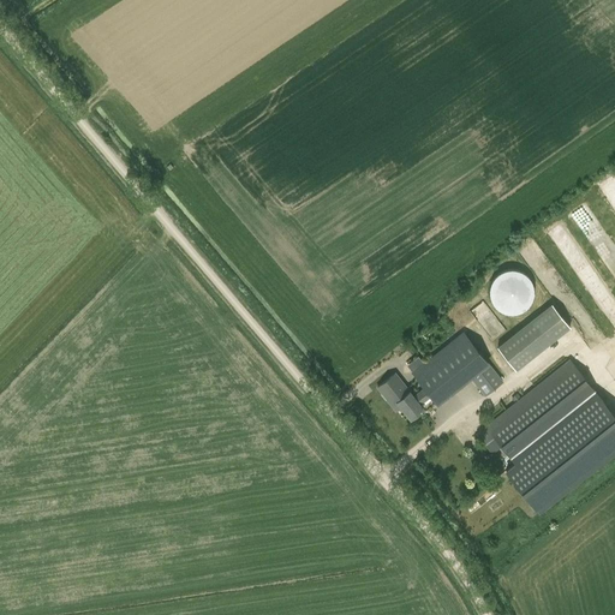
[(515,269),(512,269),(507,269),(503,270),(499,273),(494,279),(491,282),(489,288),(489,294),(490,299),(493,304),(496,309),(502,314),(507,315),(512,315),(517,314),(523,311),(526,309),(531,303),(533,297),(533,292),(533,287),(531,281),(527,276),(523,273),(518,270),(515,269)]
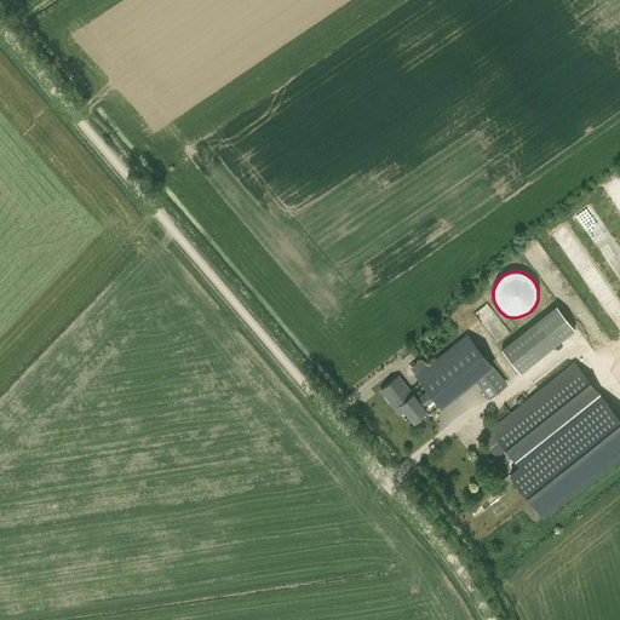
[(488,304),(475,310),(481,320),(493,314),(488,304)]
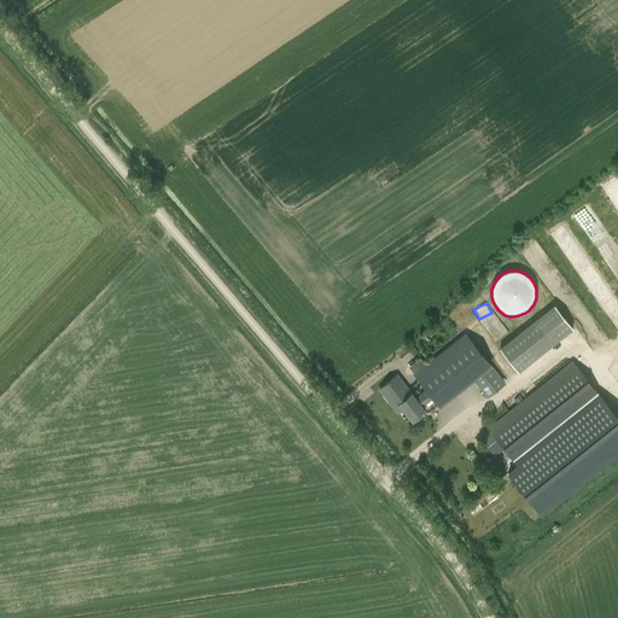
[(554,305),(500,349),(518,373),(573,330),(554,305)]
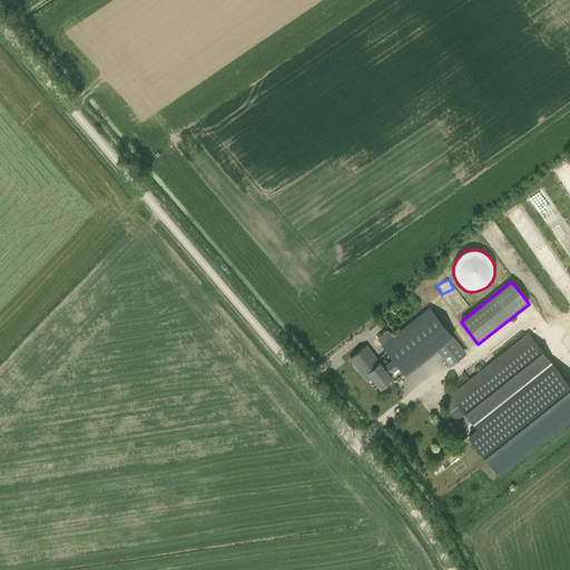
[(383,367),(380,363),(365,346),(350,359),(354,365),(353,365),(357,371),(359,370),(363,376),(369,373),(381,389),(392,379),(390,376),(400,367),(406,375),(436,351),(449,367),(465,354),(453,338),(430,307),(393,336),(387,330),(376,338),(381,345),(393,360),(383,367)]
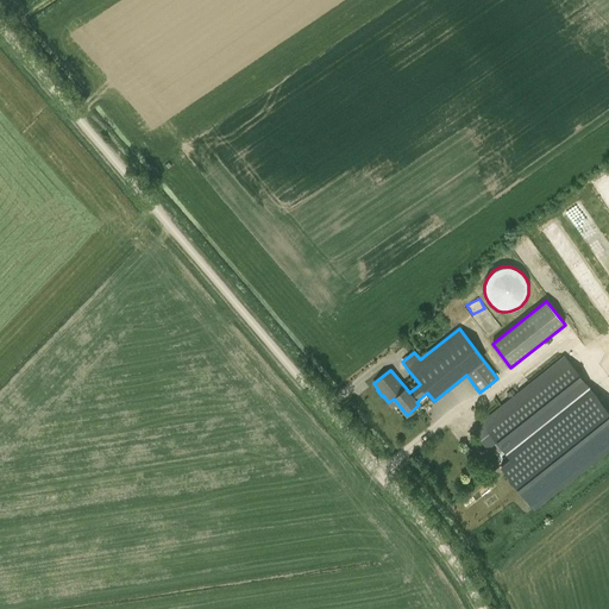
[(497,443),(513,463),(596,396),(564,356),(471,429),(487,450),(497,443)]
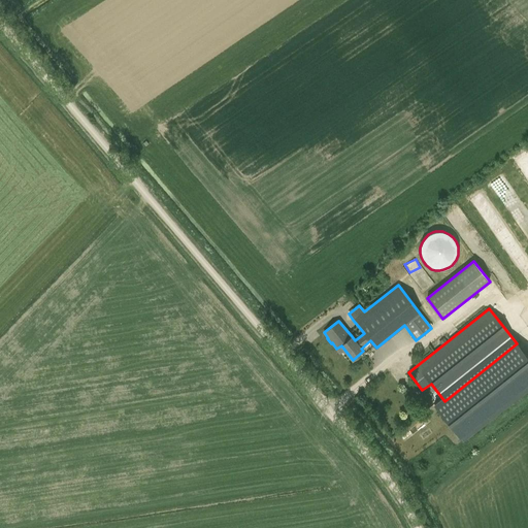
[(527,390),(527,357),(517,343),(444,401),(434,409),(462,443),(527,390)]
